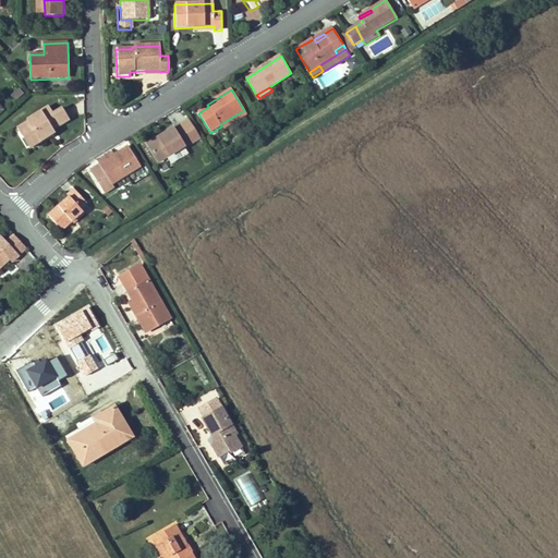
[(51,131),(68,121),(61,110),(51,116),(47,108),(25,121),(27,123),(16,131),(22,140),(27,137),(33,146),(47,137),(45,134),(51,131)]
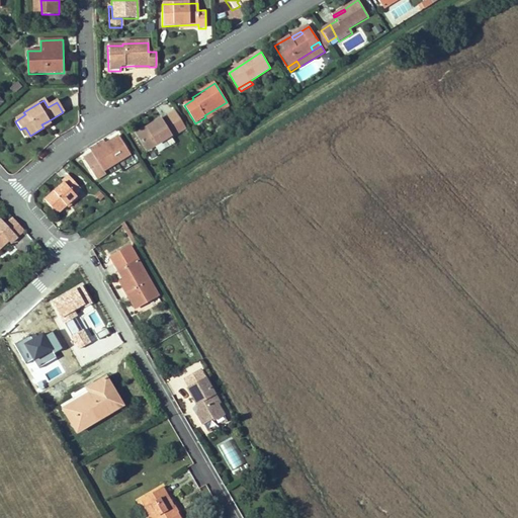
[(208,121),(231,108),(227,102),(204,115),(205,117),(208,121)]
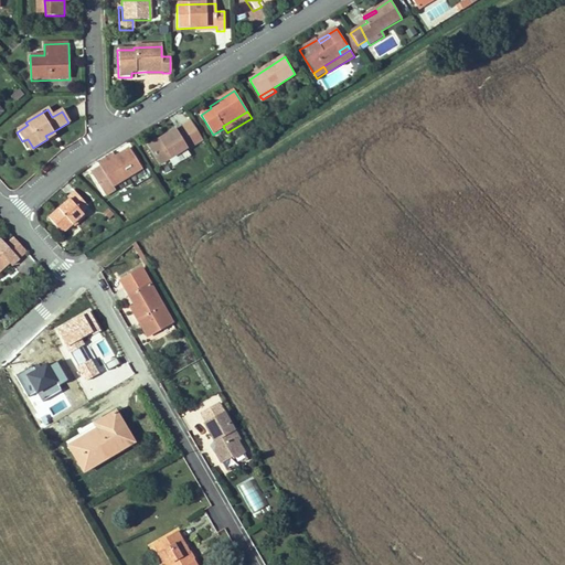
[(161,164),(187,149),(188,150),(194,146),(184,127),(177,131),(176,130),(150,146),(151,149),(146,152),(152,163),(158,160),(161,164)]
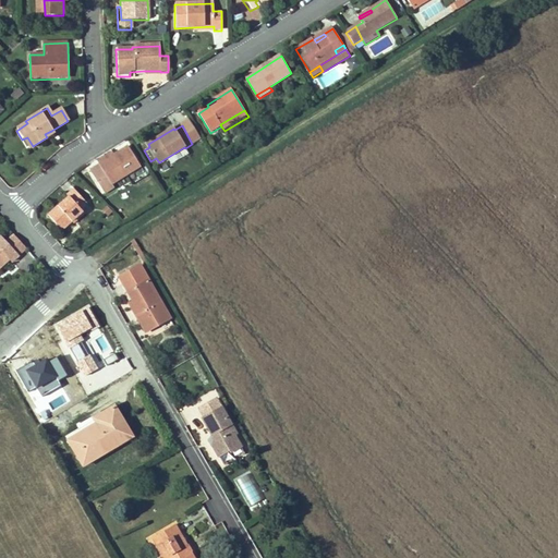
[(33,146),(27,137),(22,140),(27,149),(33,146)]
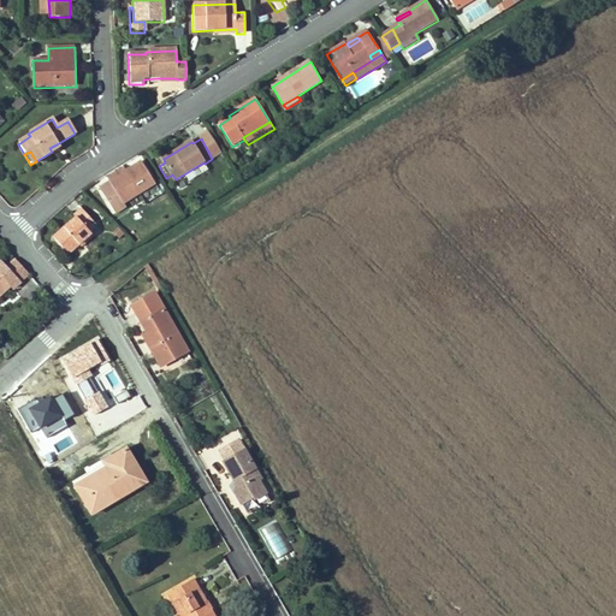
[(154,185),(141,164),(125,173),(117,178),(108,184),(98,190),(114,217),(124,209),(122,205),(154,185)]
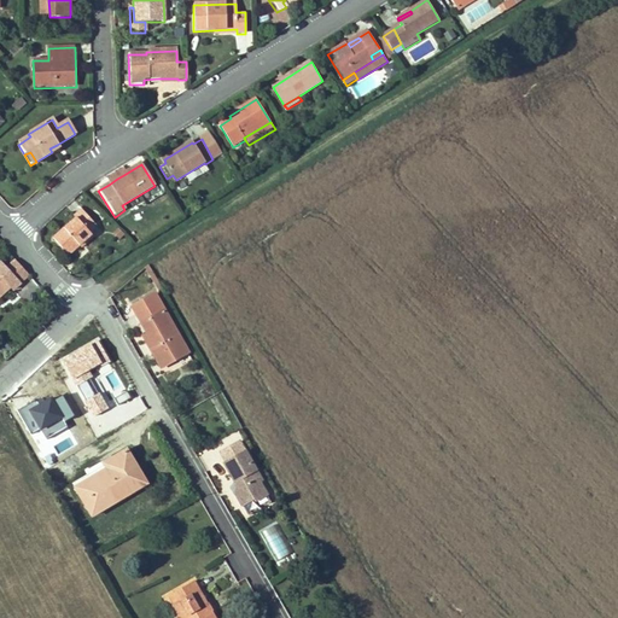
[(117,179),(126,174),(123,170),(106,180),(109,185),(117,179)]
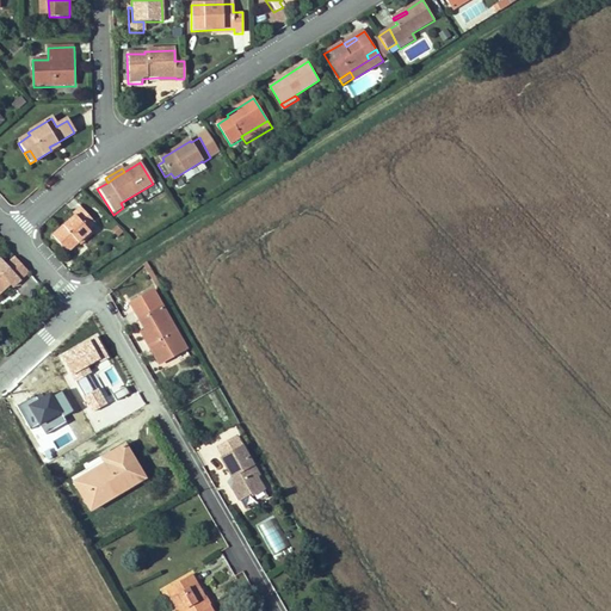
[(78,245),(90,234),(87,230),(94,224),(80,209),(73,216),(75,217),(53,239),(67,254),(78,245)]
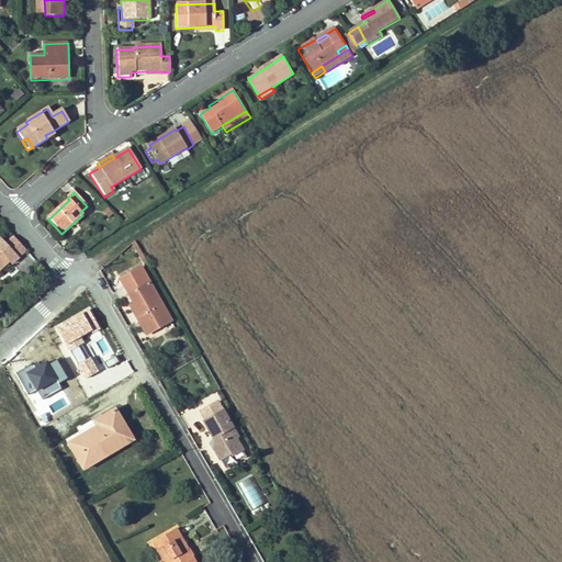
[(74,227),(85,217),(82,215),(71,225),(74,227)]
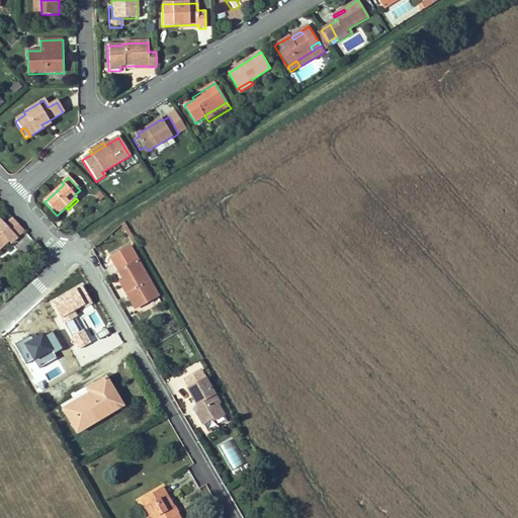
[(25,233),(13,220),(5,227),(17,240),(25,233)]
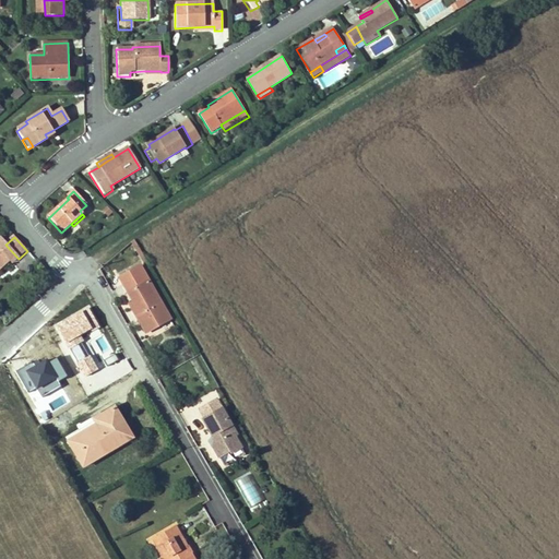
[(19,259),(6,245),(1,239),(0,240),(0,269),(9,262),(11,264),(19,259)]
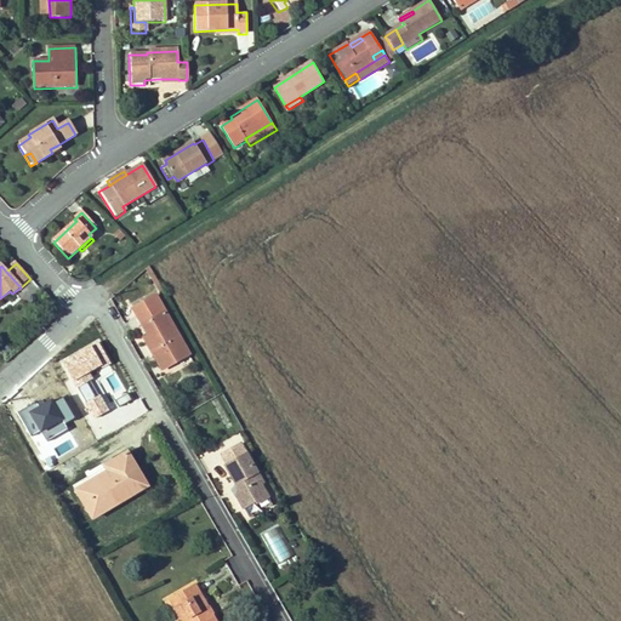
[(189,354),(155,296),(134,308),(136,312),(148,336),(144,337),(163,369),(189,354)]
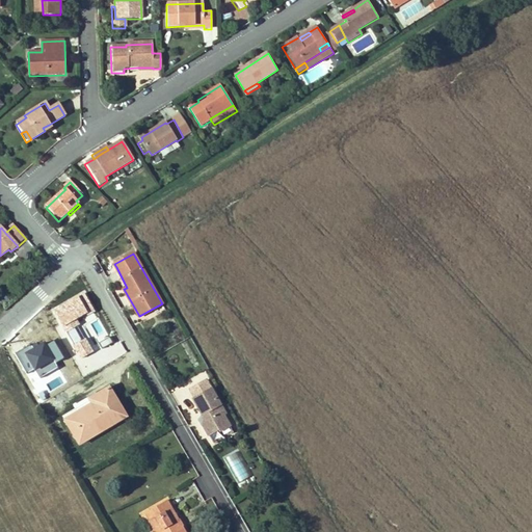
[(223,415),(206,381),(191,390),(195,398),(192,399),(204,420),(204,426),(209,435),(217,430),(220,433),(229,427),(222,416),(223,415)]
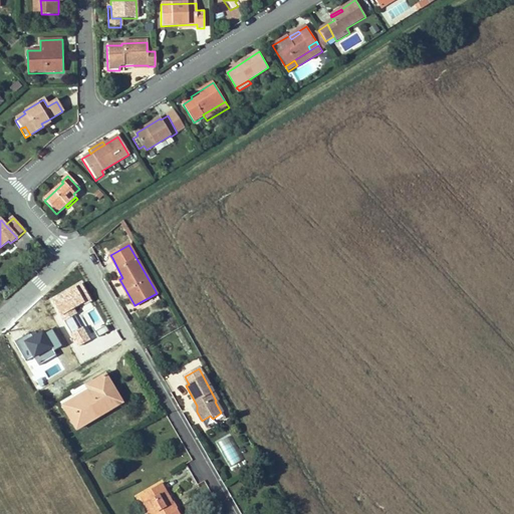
[(122,403),(105,374),(93,381),(97,388),(93,391),(105,412),(122,403)]
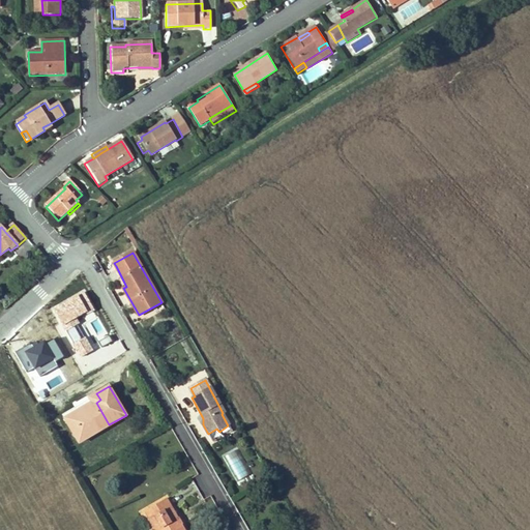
[(109,424),(96,403),(93,404),(91,403),(79,410),(64,418),(79,442),(109,424)]
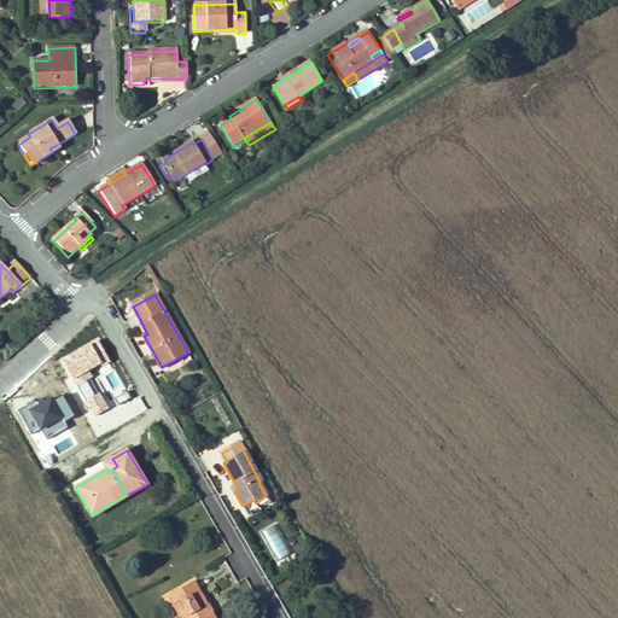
[(261,532),(279,561),(292,553),(275,524),(261,532)]
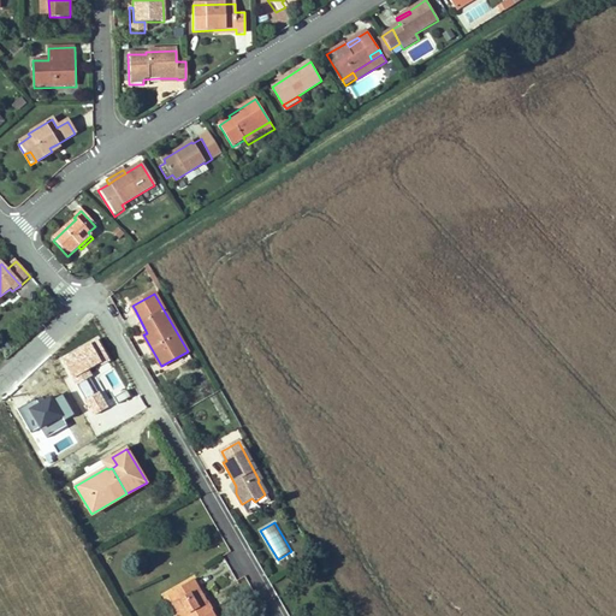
[(213,615),(209,609),(207,610),(203,605),(206,603),(194,580),(169,594),(176,605),(182,602),(188,612),(182,615),(213,615)]
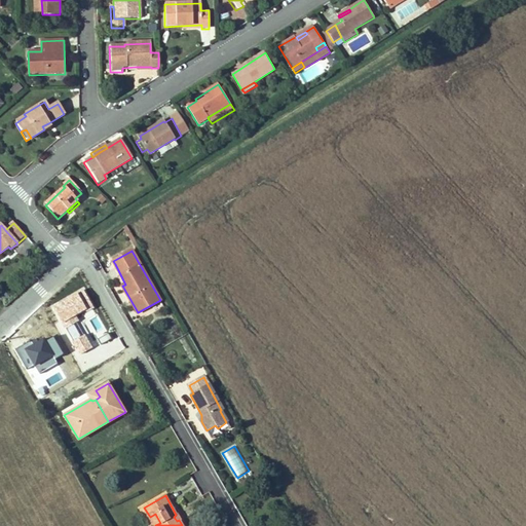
[(155,525),(160,523),(155,514),(150,517),(155,525)]
